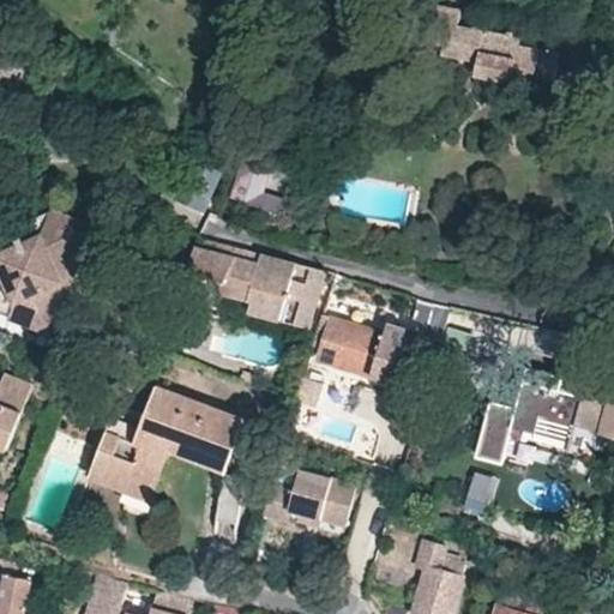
[(445,7),(441,8),(440,12),(439,16),(440,19),(443,20),(447,23),(453,22),(457,18),(457,13),(457,11),(456,8),(452,6),(449,6),(445,7)]
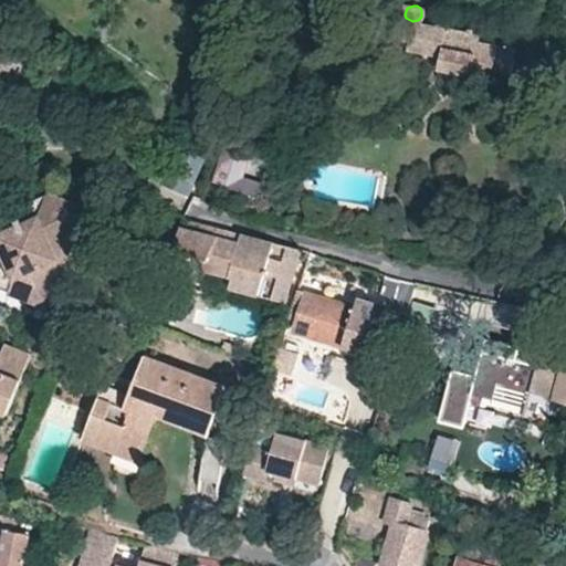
[(442,54),(461,58),(460,64),(473,66),(471,73),(471,79),(510,84),(512,73),(530,77),(534,51),(500,44),(500,37),(458,29),(412,21),(398,20),(395,39),(409,41),(407,49),(442,54)]
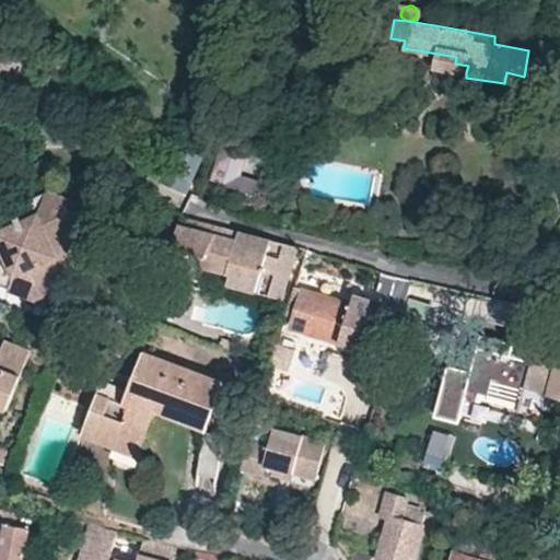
[(0,78),(14,83),(19,73),(30,45),(0,33),(0,78)]
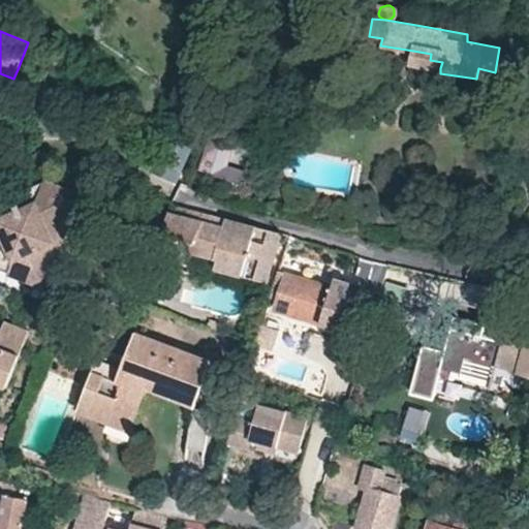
[(430,60),(429,67),(440,68),(442,62),(430,60)]
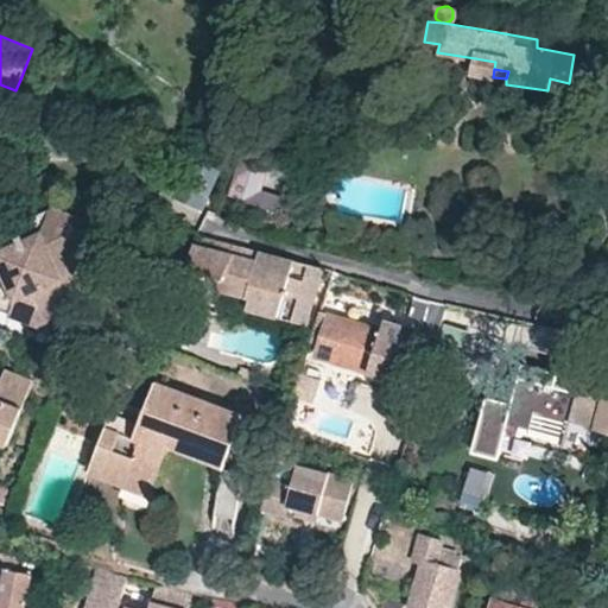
[(253,156),(249,154),(240,190),(239,198),(264,207),(261,214),(278,219),(280,210),(274,208),(277,195),(266,192),(273,162),(268,159),(268,152),(255,149),(253,156)]
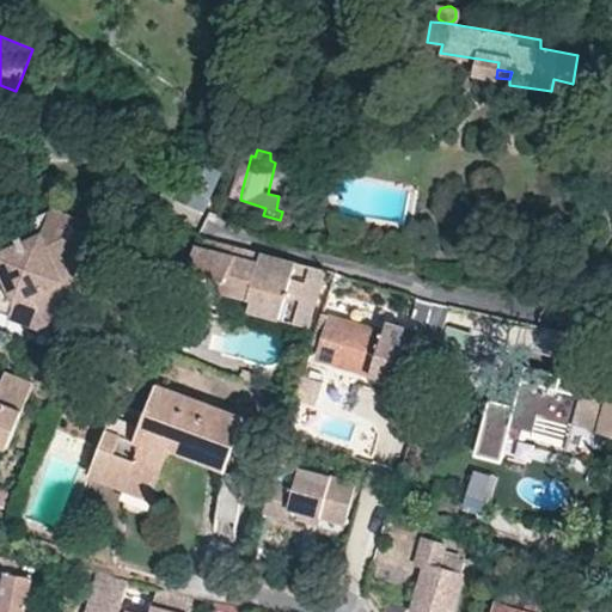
[(218,178),(190,165),(176,196),(202,209),(218,178)]
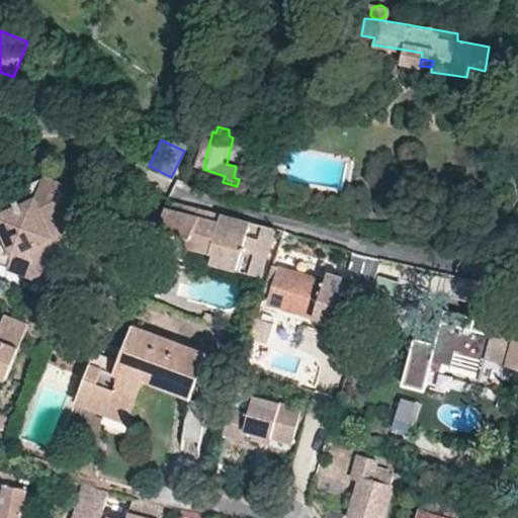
[(247,168),(236,166),(234,177),(239,179),(244,180),(247,168)]
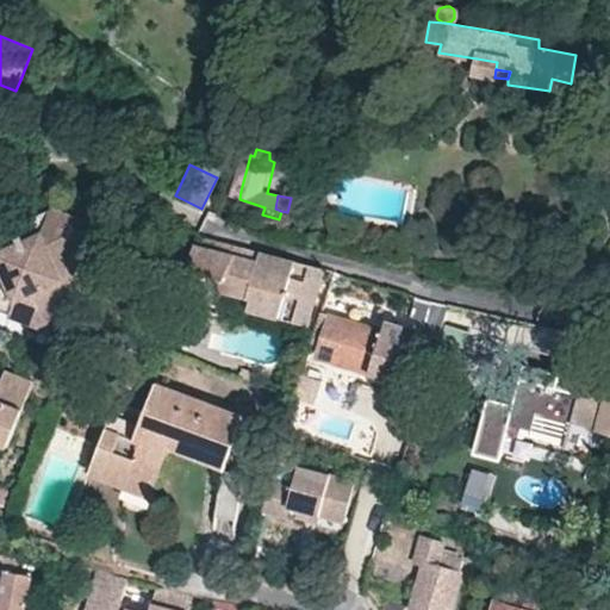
[(75,268),(88,228),(47,215),(11,231),(20,249),(0,259),(0,269),(17,304),(12,321),(54,334),(64,300),(56,282),(57,277),(75,268)]
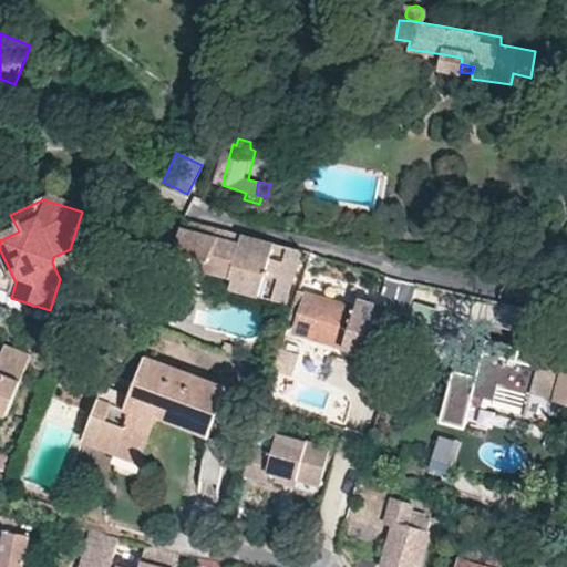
[(191,224),(187,233),(209,239),(213,228),(192,222),(191,224)]
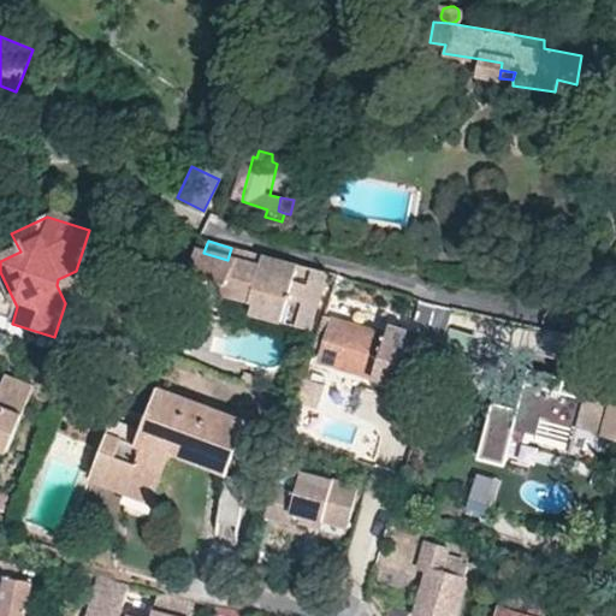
[(231,248),(227,260),(260,270),(264,256),(231,248)]
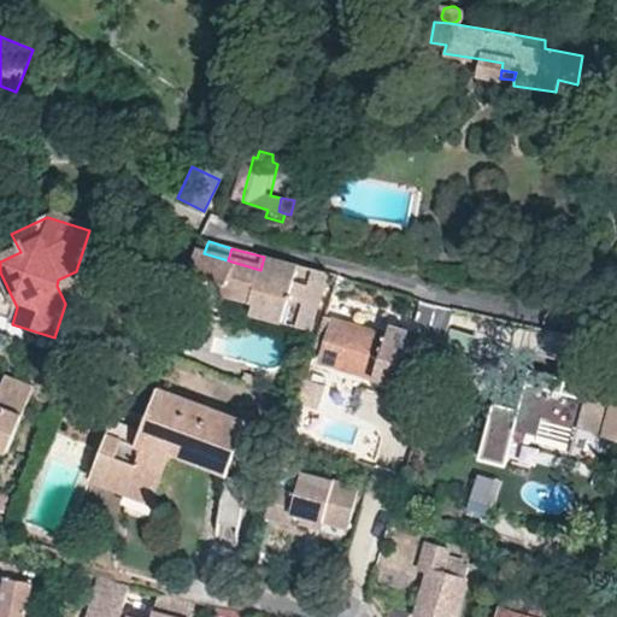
[(264,257),(260,270),(276,276),(280,260),(264,257)]
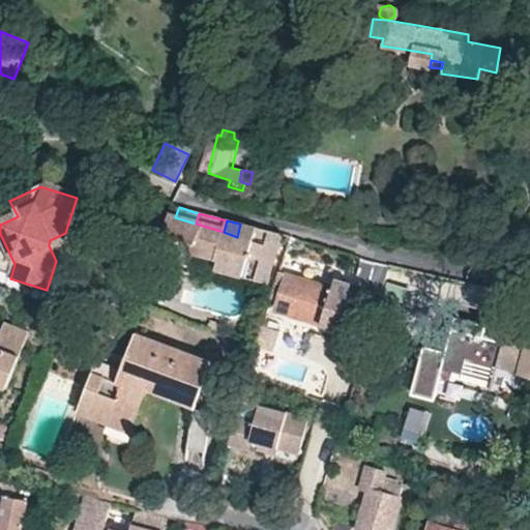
[(240,224),(237,237),(233,251),(230,251),(226,270),(246,276),(267,283),(282,234),(240,224)]
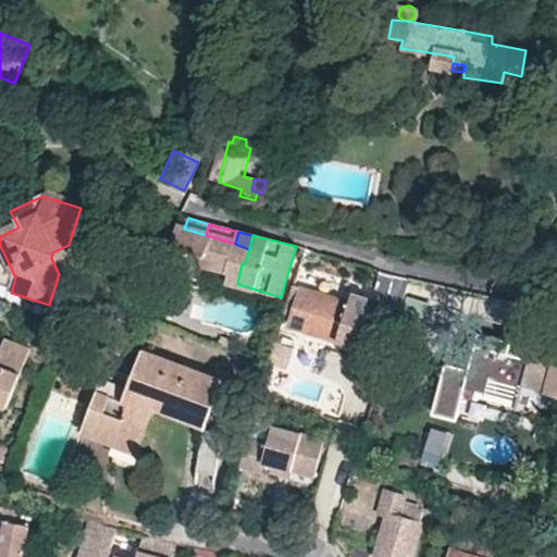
[(379,271),(373,289),(384,292),(383,298),(385,304),(400,308),(409,279),(379,271)]
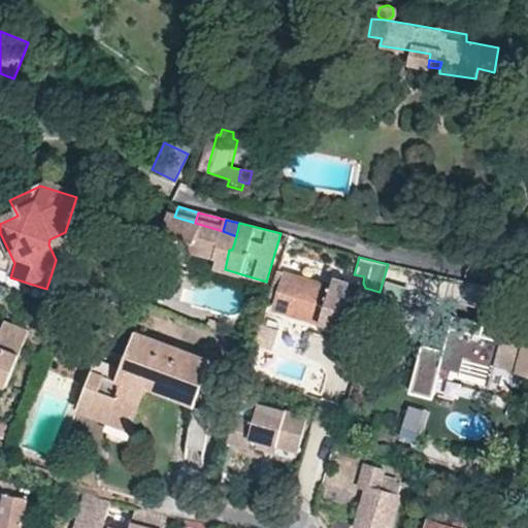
[(225,269),(221,283),(242,288),(243,285),(245,275),(225,269)]
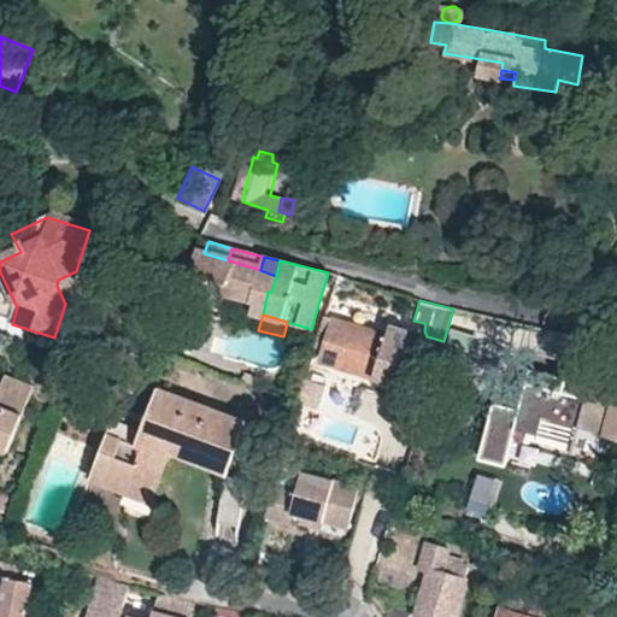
[(323,348),(319,360),(360,372),(385,380),(398,383),(401,375),(410,377),(419,345),(416,342),(417,336),(405,333),(403,339),(359,327),(324,315),(321,324),(315,346),(323,348)]
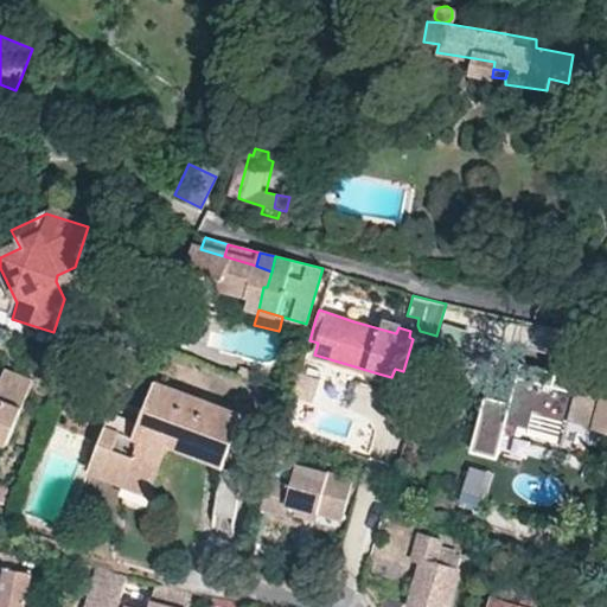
[(487,379),(497,346),(460,338),(451,370),(487,379)]
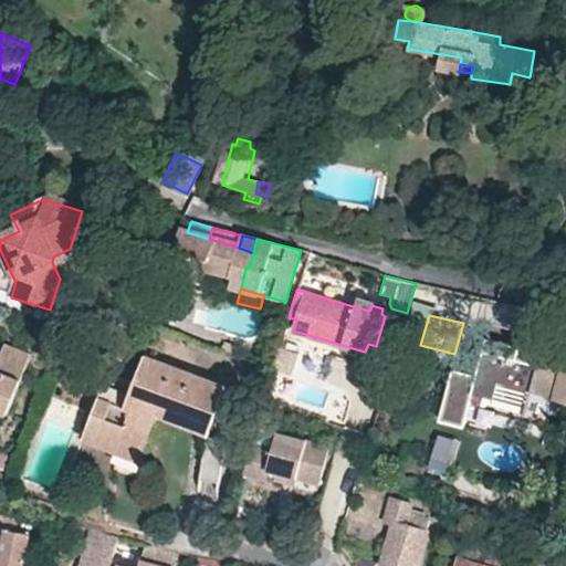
[(565,400),(565,338),(558,337),(556,343),(544,341),(545,337),(522,332),(519,344),(486,335),(477,373),(443,364),(432,410),(454,416),(462,384),(490,390),(493,376),(545,388),(555,391),(553,396),(553,398),(565,400)]
